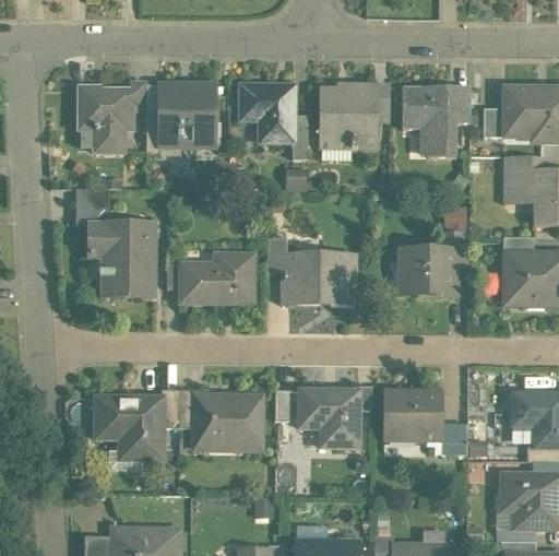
[(131,91),(93,91),(93,87),(79,87),(78,129),(94,129),(93,153),(125,153),(125,130),(132,130),(132,111),(145,111),(145,110),(146,83),(131,83),(131,91)]
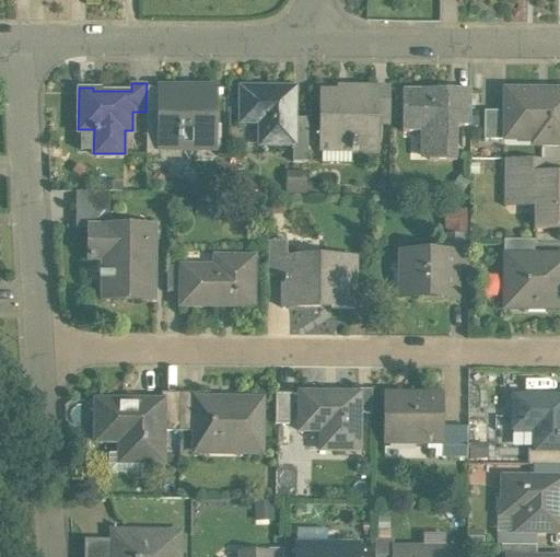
[(214,86),(159,86),(159,111),(159,148),(214,148),(214,86)]
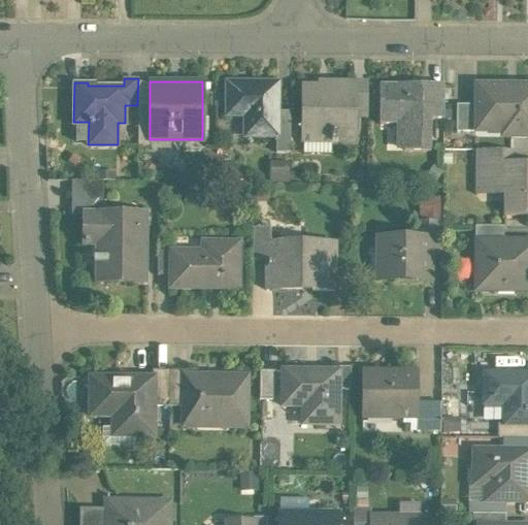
[(275,83),(227,83),(227,113),(244,113),(244,135),(275,135),(275,109),(275,83)]
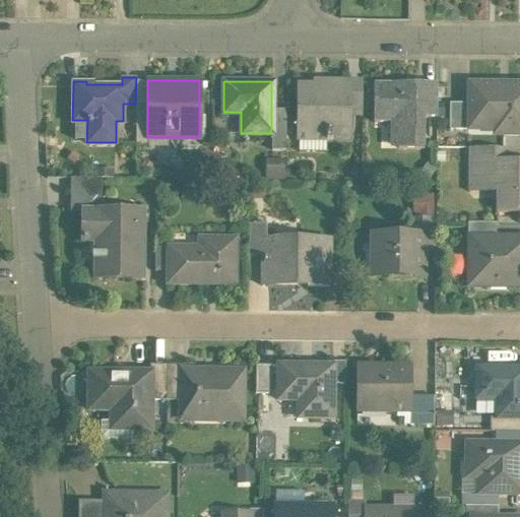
[(314,84),(298,84),(298,115),(298,139),(349,139),(349,114),(349,81),(314,81),(314,84)]
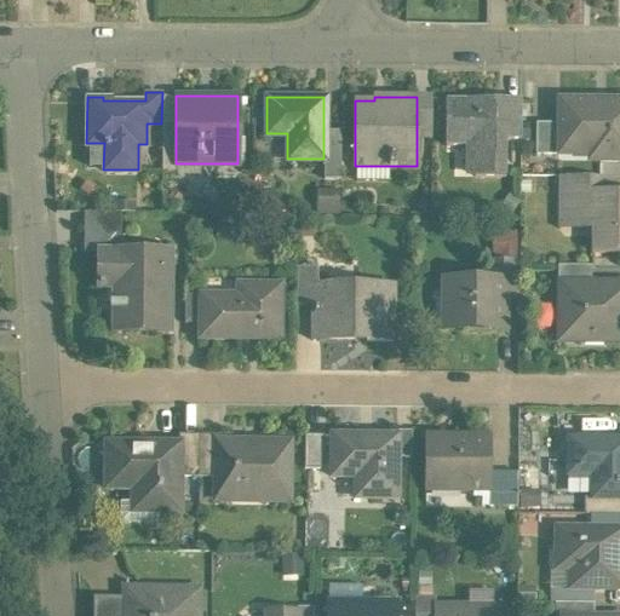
[(431,97),(417,97),(417,136),(430,136),(431,97)]
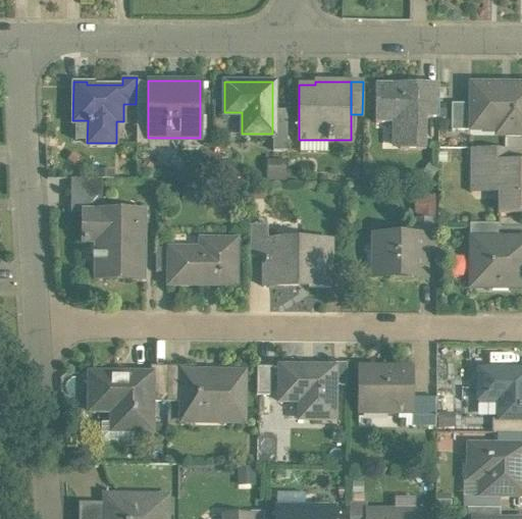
[(425,82),(375,82),(375,121),(392,121),(392,148),(425,148),(425,116),(425,82)]
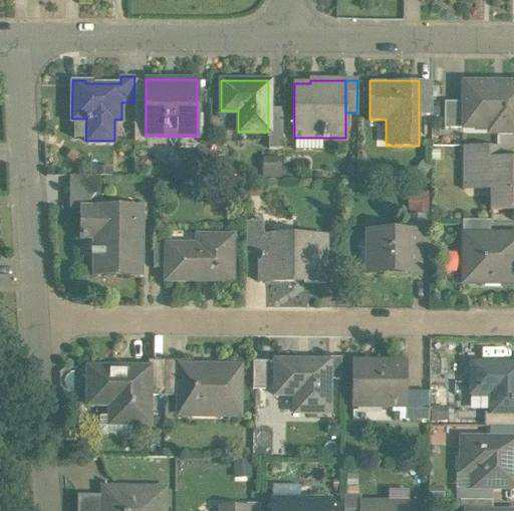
[(431,80),(419,80),(419,114),(431,114),(431,80)]
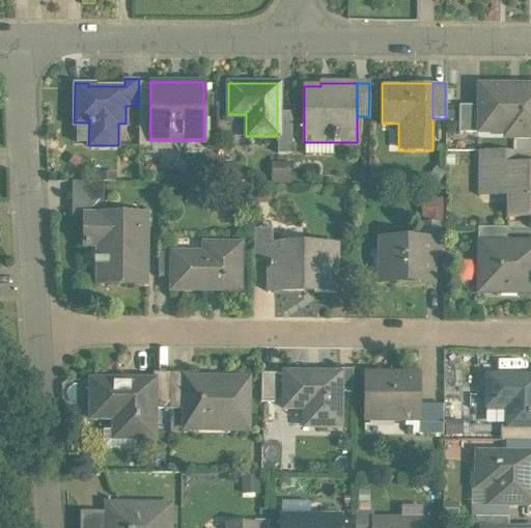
[(530,83),(478,84),(478,104),(478,130),(504,130),(504,136),(530,135),(530,83)]
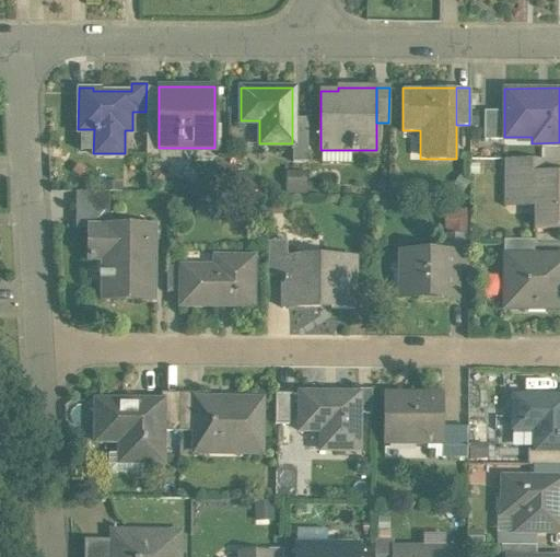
[(504,109),(485,109),(483,137),(504,137),(504,109)]
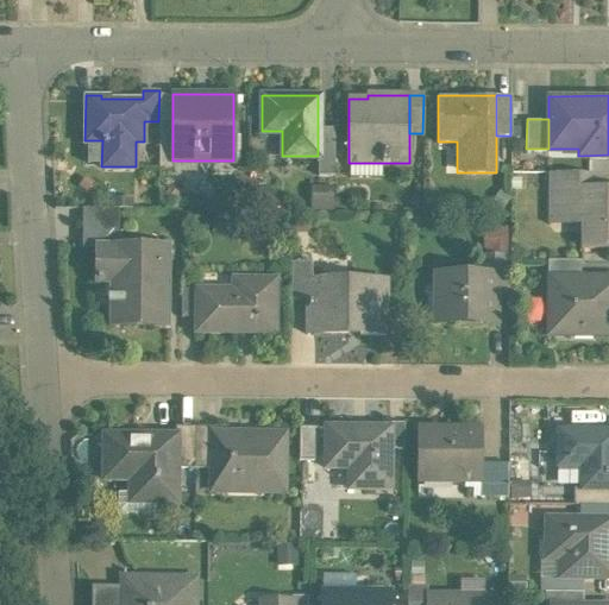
[(173,120),(158,120),(158,121),(158,168),(173,168),(173,161),(173,120)]
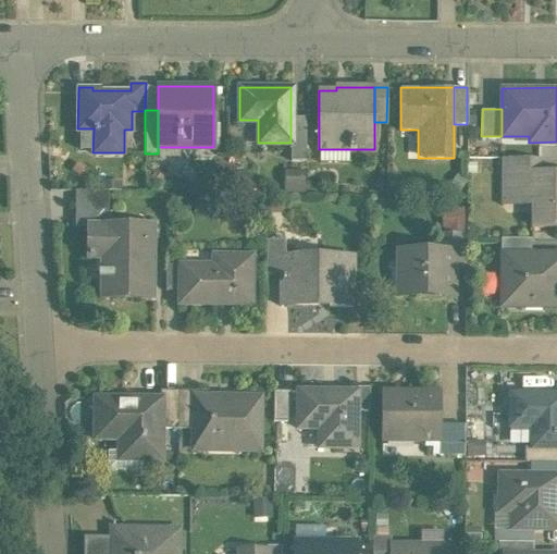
[(306,117),(291,115),(291,143),(291,159),(305,160),(306,123),(306,117)]
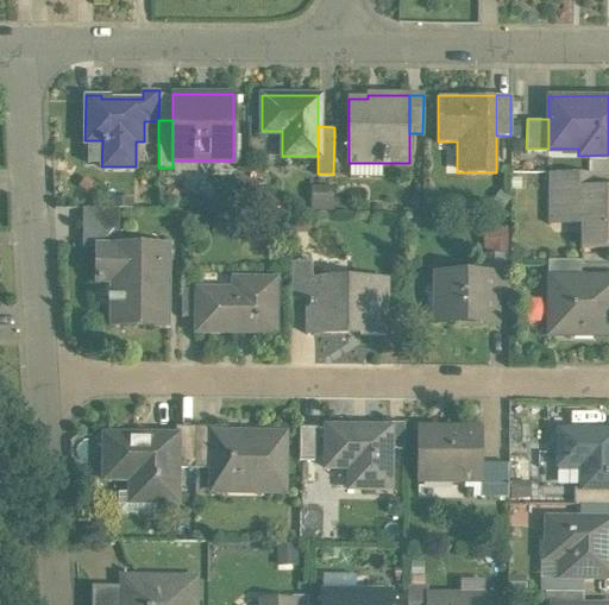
[(334,134),(333,175),(349,175),(349,163),(349,134),(334,134)]
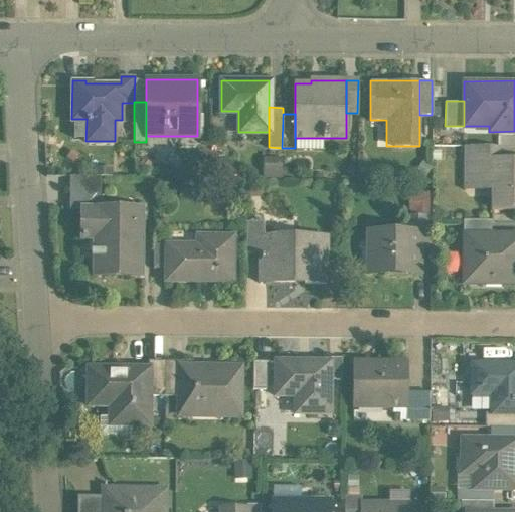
[(499,145),(464,145),(464,158),(499,158),(499,145)]
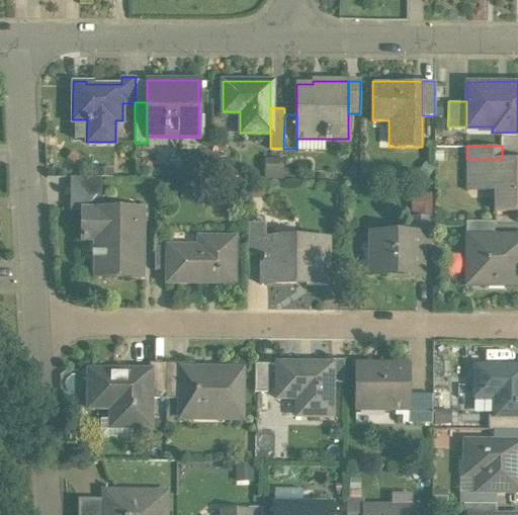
[(517,159),(502,159),(466,159),(466,190),(494,190),(493,208),(517,208),(517,159)]
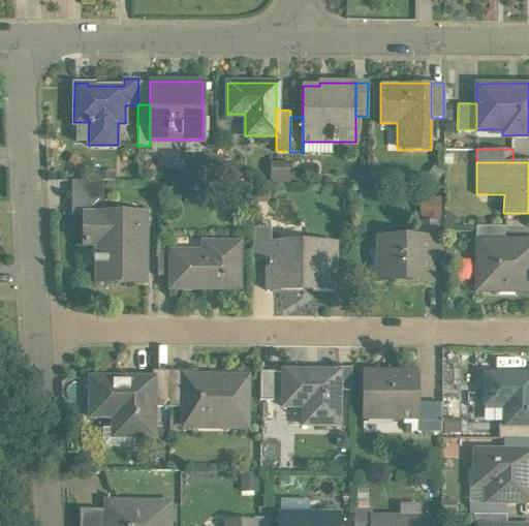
[(102,180),(71,180),(70,213),(84,214),(102,214),(102,180)]
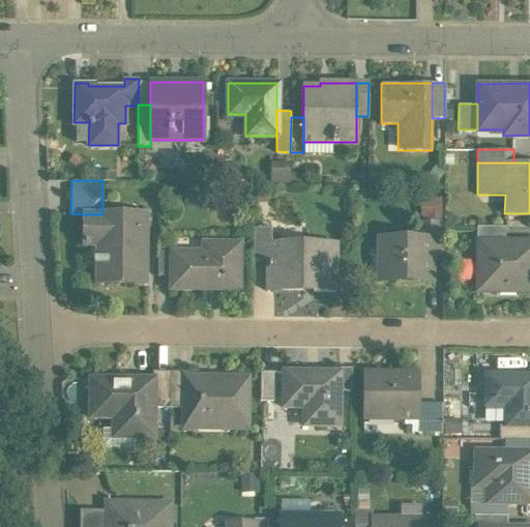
[(102,214),(84,214),(83,245),(95,245),(95,283),(145,283),(145,214),(102,214)]
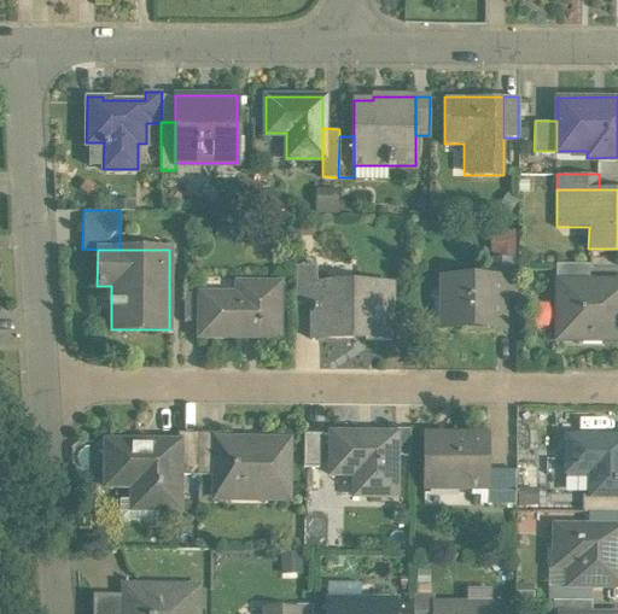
[(517,261),(497,261),(497,278),(502,278),(501,297),(517,297),(517,261)]
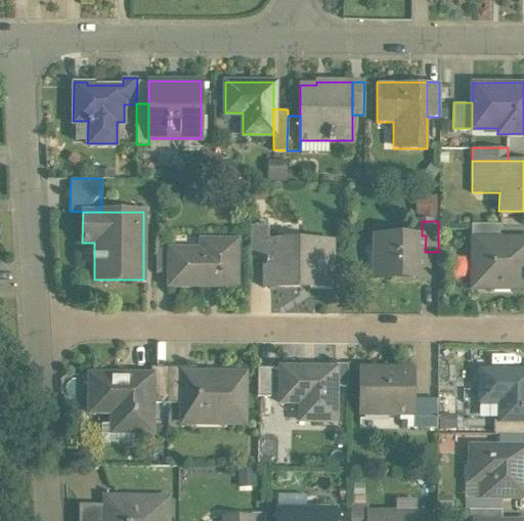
[(499,223),(471,223),(471,240),(478,240),(478,236),(499,236),(499,223)]
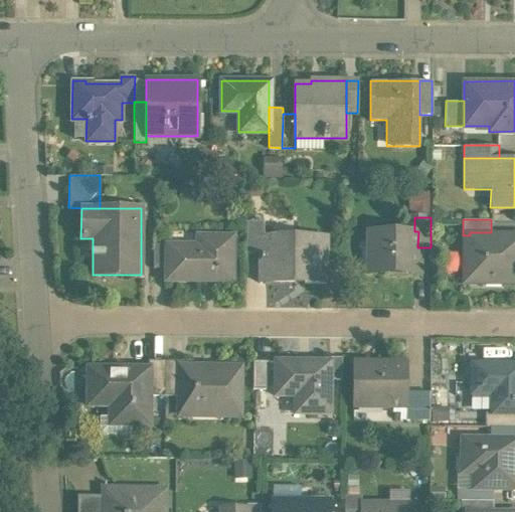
[(326,235),(262,234),(262,220),(245,220),(245,251),(259,251),(259,282),(326,283),(326,235)]
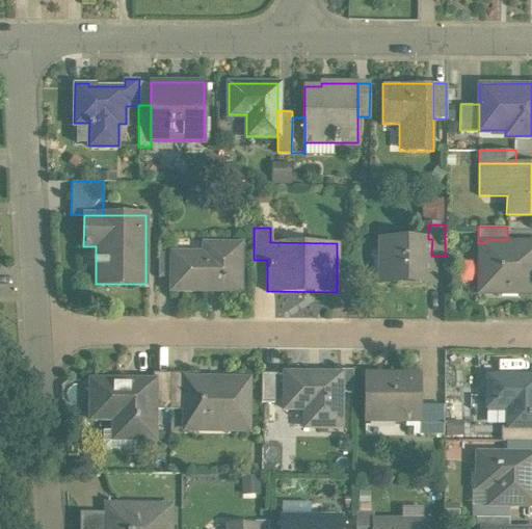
[(428,239),(379,239),(379,282),(391,282),(391,284),(419,285),(420,282),(431,282),(431,256),(432,239),(428,239)]
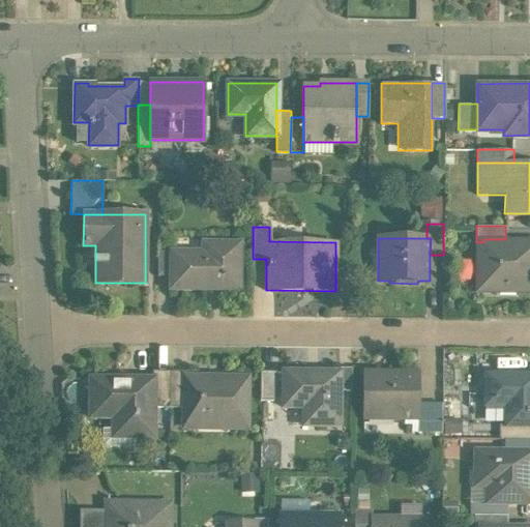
[(529,239),(505,239),(483,239),(483,242),(482,283),(516,283),(516,290),(529,290),(529,239)]
